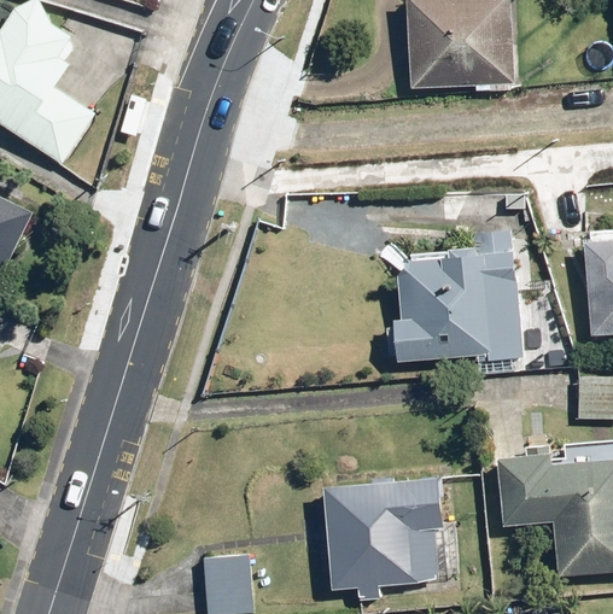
[(0,13),(0,109),(74,163),(114,110),(75,81),(91,60),(75,48),(86,33),(66,18),(60,0),(33,0),(30,1),(17,24),(0,13)]
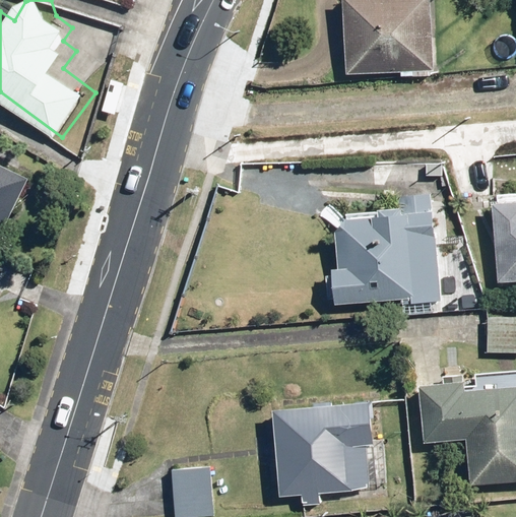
[(338,0),(337,75),(428,76),(430,0),(338,0)]
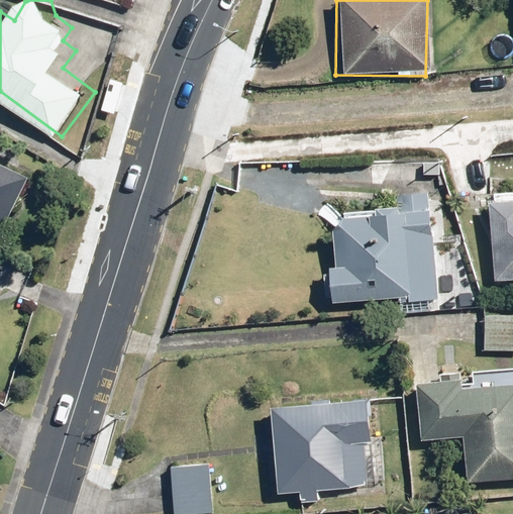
[(0,146),(7,133),(0,130),(0,217),(16,226),(42,176),(0,153),(0,146)]
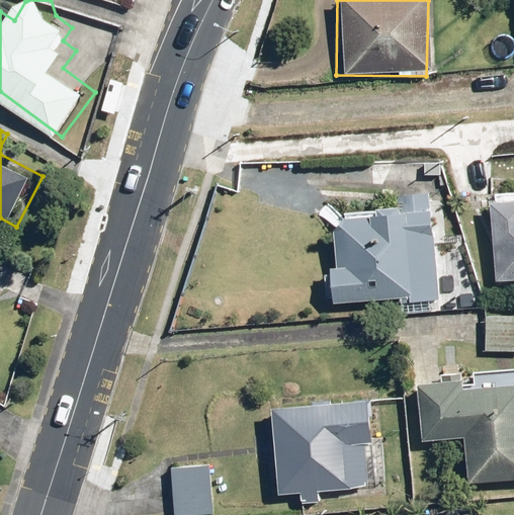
[(440,299),(427,190),(401,193),(403,206),(329,216),(335,270),(325,272),(329,308),(398,299),(399,305),(440,299)]
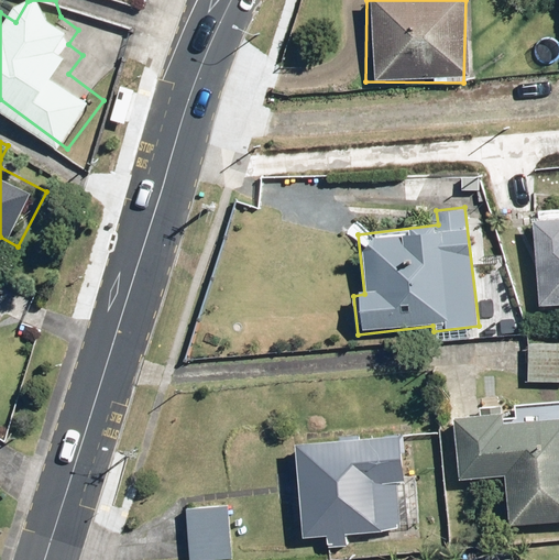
[(558,213),(530,217),(539,307),(558,305),(558,213)]
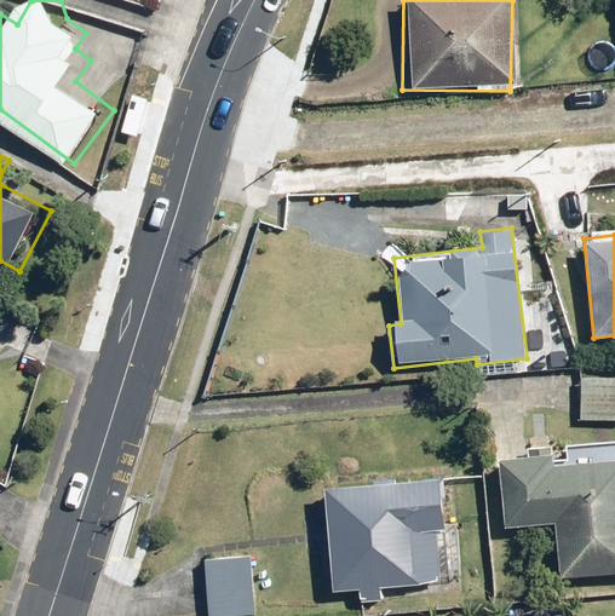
[(614,375),(580,375),(579,420),(614,420),(614,375)]
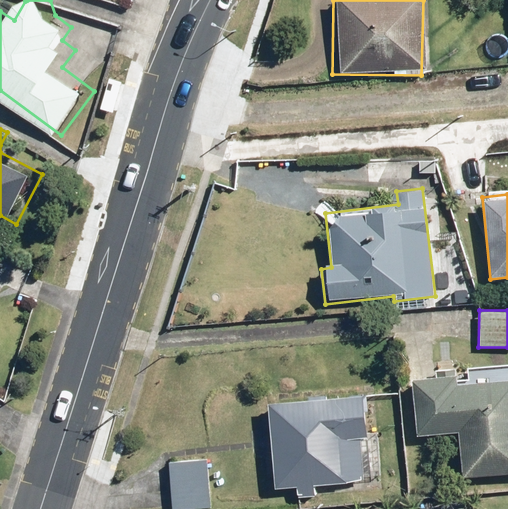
[(453,379),(411,380),(415,435),(460,432),(463,478),(507,474),(507,383),(453,385),(453,379)]
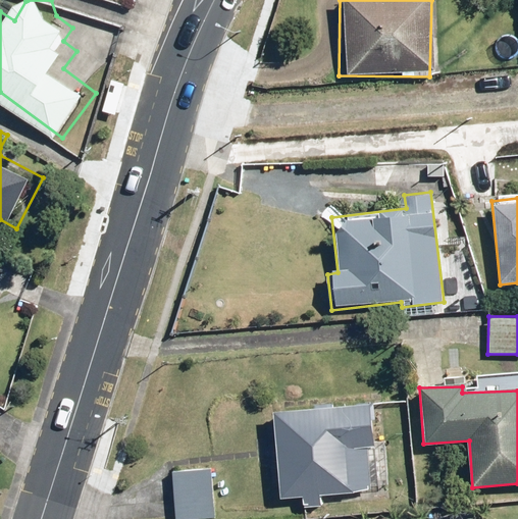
[(370,405),(271,415),(279,499),(304,497),(305,509),(325,507),(323,496),(369,490),(364,448),(374,447),(370,405)]
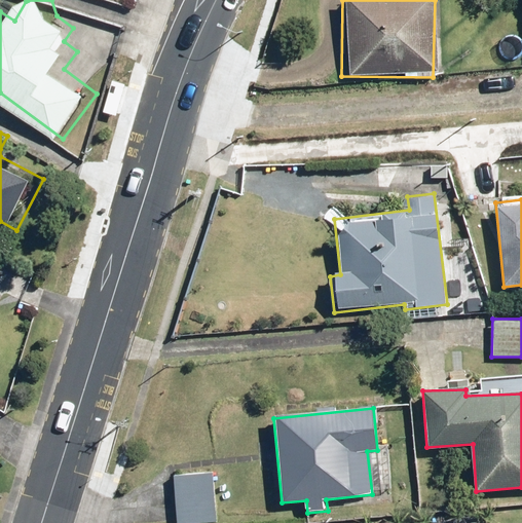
[(216,470),(175,473),(178,522),(191,522),(220,521),(216,470)]
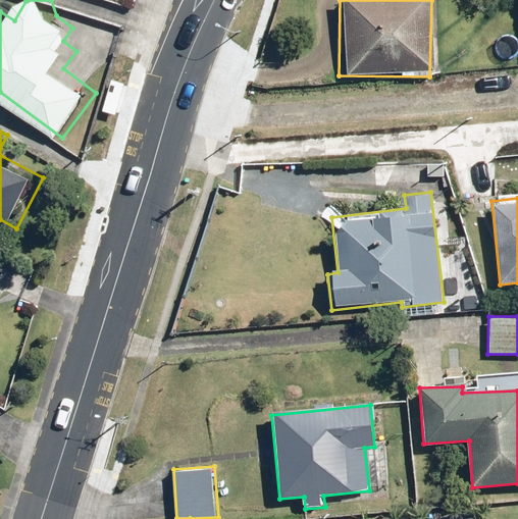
All buildings are outlined.
